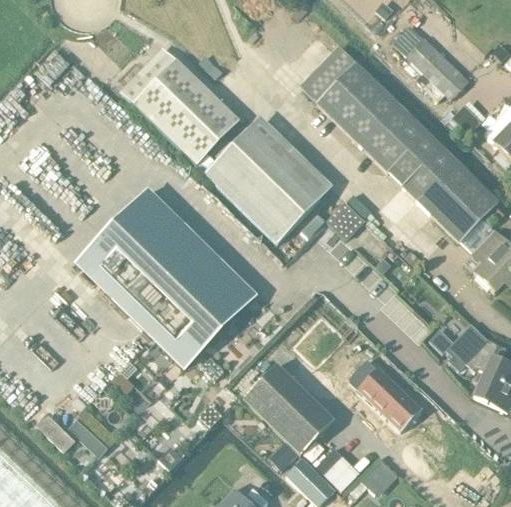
[(410,26),(392,44),(405,57),(399,63),(437,101),(444,94),(450,99),(467,81),(423,38),(423,39),(410,26)]
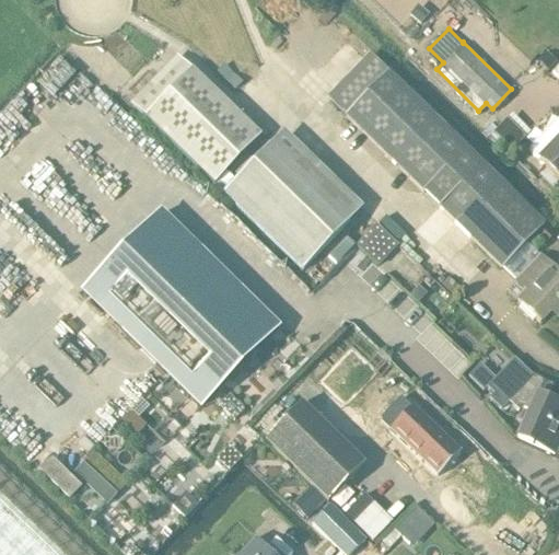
[(260,133),(191,65),(144,113),(214,181),(260,133)]
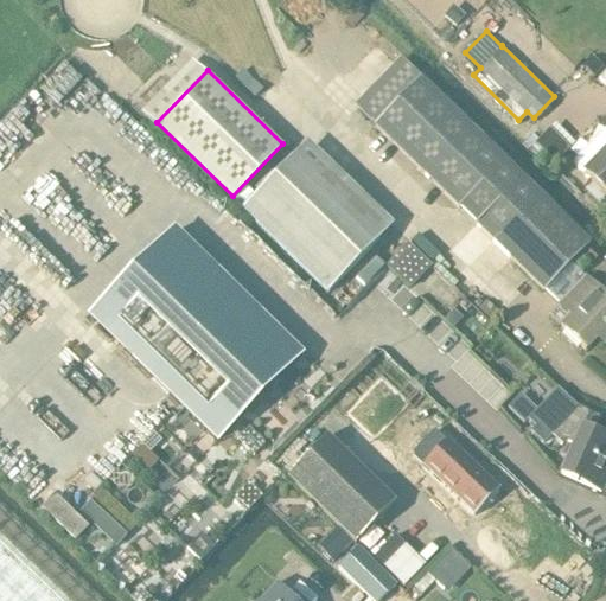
[(591,238),(421,71),(375,119),(544,286),(591,238)]
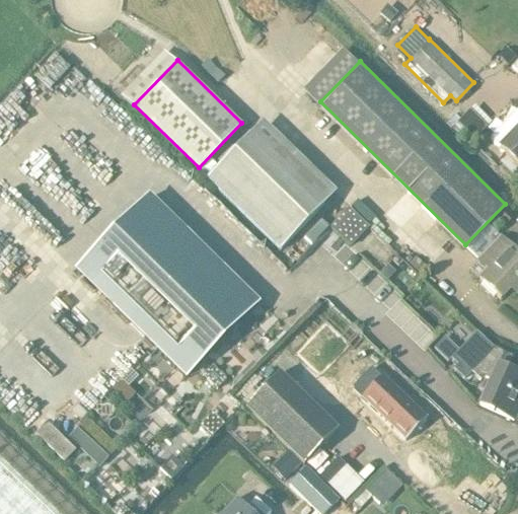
[(517,105),(492,134),(500,143),(517,160),(517,105)]
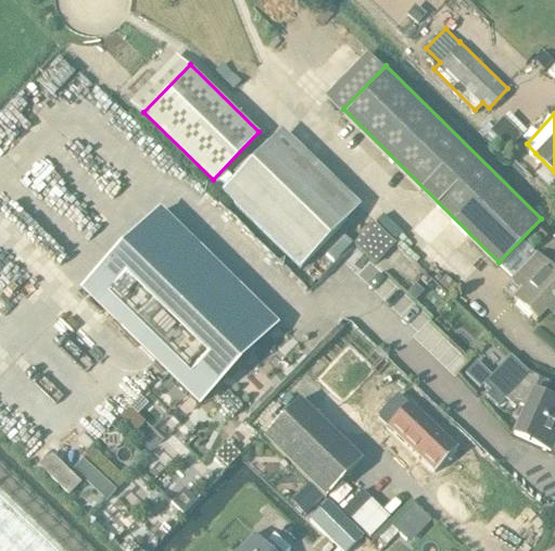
[(348,216),(268,140),(223,188),(301,264),(348,216)]
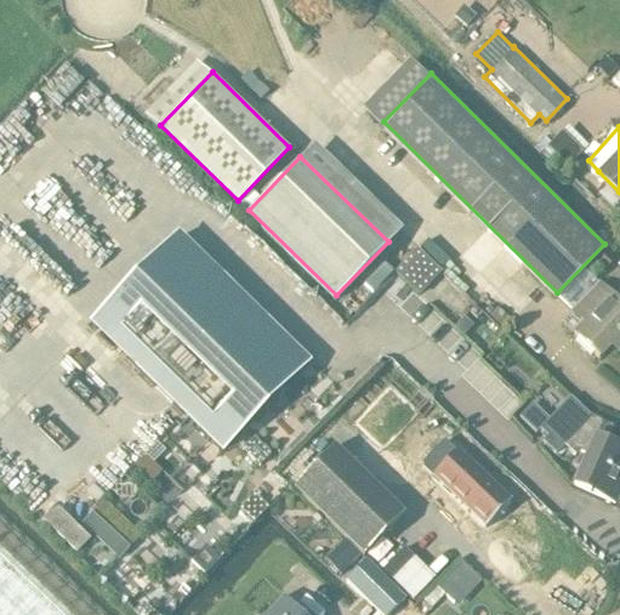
[(178,232),(92,320),(222,446),(308,359),(178,232)]
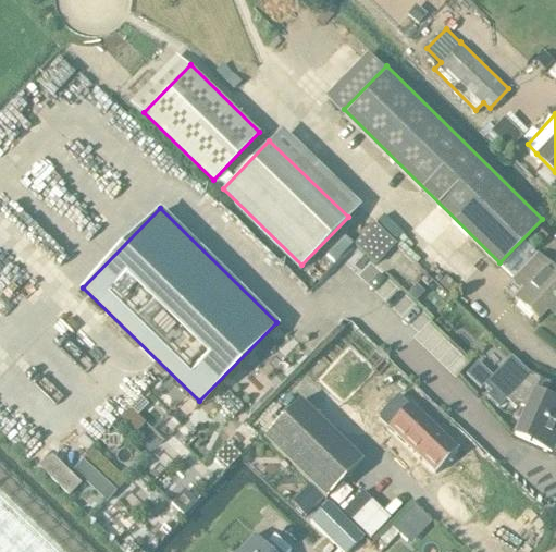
[(555,267),(539,250),(514,276),(523,285),(515,294),(538,316),(555,297),(555,267)]
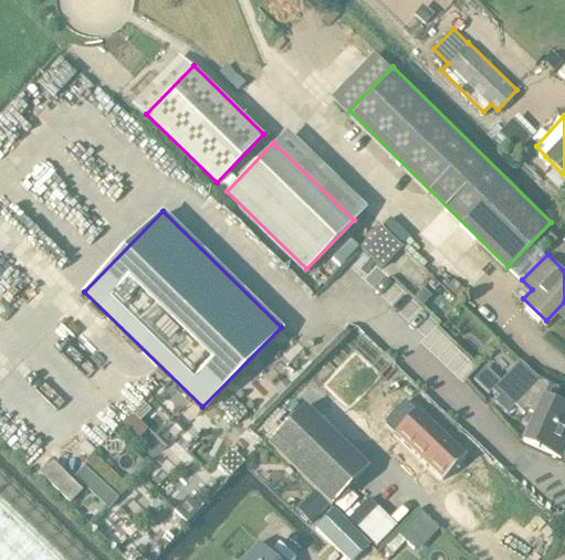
[(520,357),(492,387),(499,393),(494,398),(508,410),(515,402),(524,411),(527,407),(535,410),(523,439),(561,455),(561,454),(558,453),(564,436),(564,404),(544,394),(550,381),(557,384),(557,383),(539,376),(520,357)]
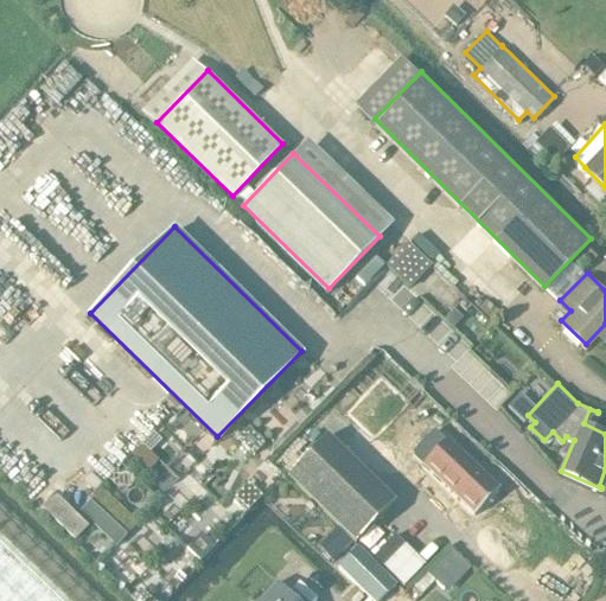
[(396,498),(327,432),(287,473),(356,539),(396,498)]
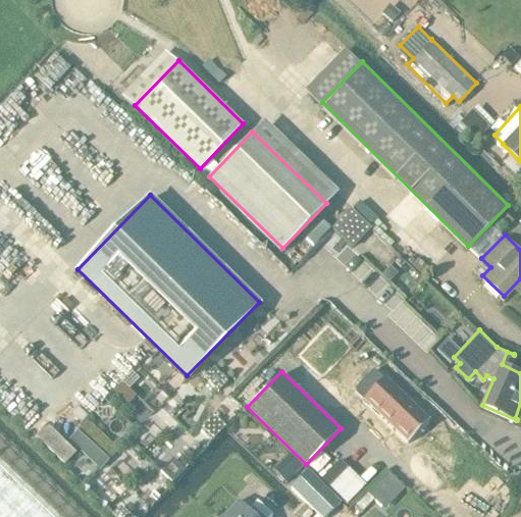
[(60,516),(0,459),(0,516),(60,516)]
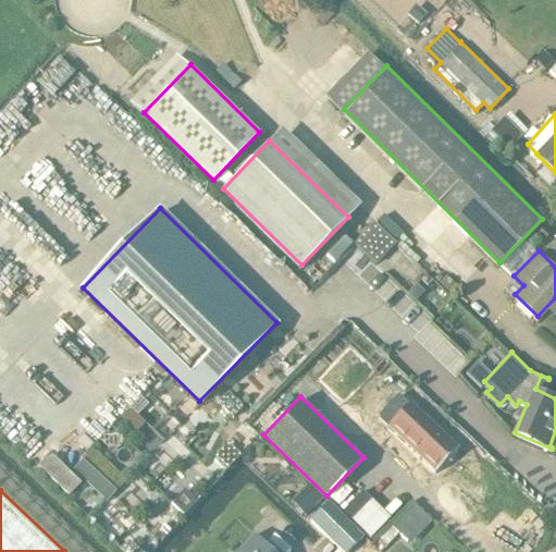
[(344,551),(363,534),(329,499),(310,517),(344,551)]
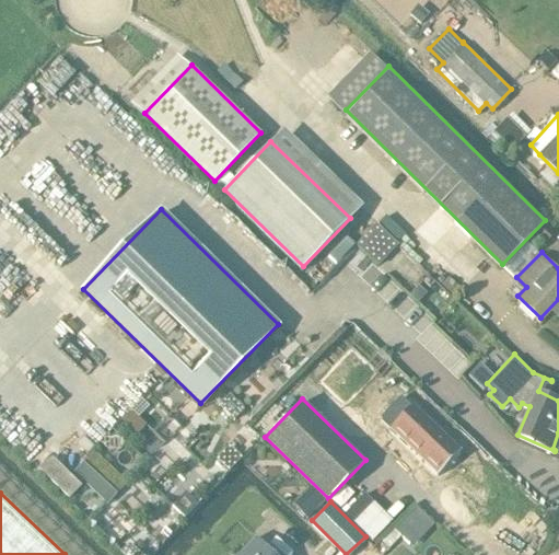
[(275,554),(254,535),(235,554),(275,554)]
